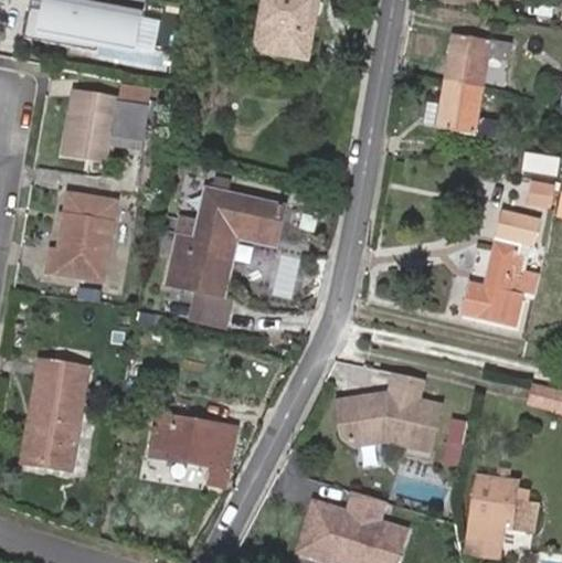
[(23,7),(18,38),(123,56),(130,17),(43,0),(42,10),(23,7)]
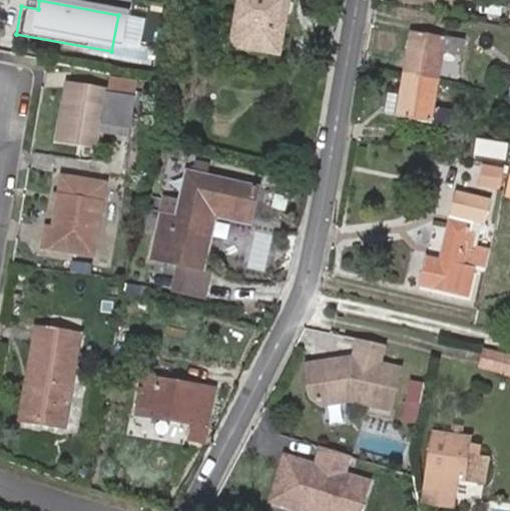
[(239,44),(277,52),(287,0),(240,0),(233,38),(239,44)]
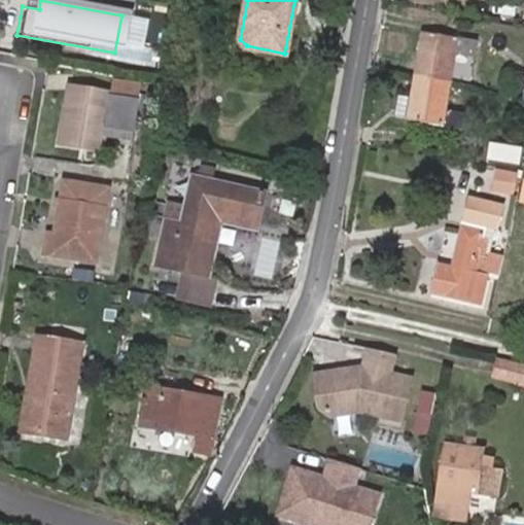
[(422,31),(414,74),(448,80),(453,50),(472,54),(474,39),(422,31)]
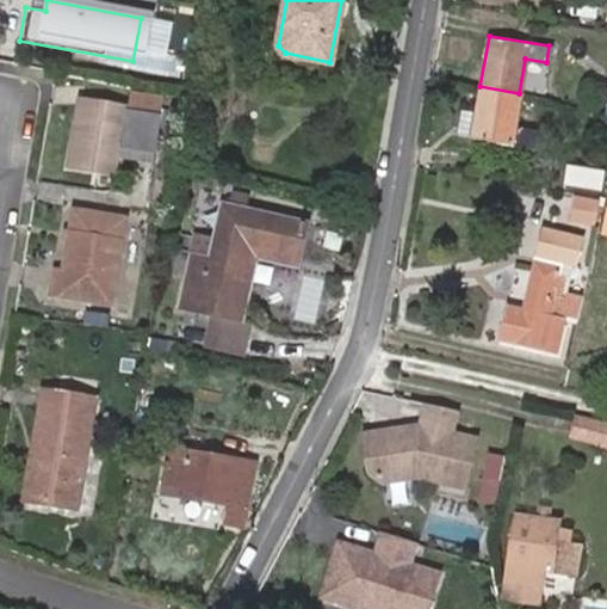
[(519,93),(479,86),(475,120),(460,117),(457,136),(472,139),(532,148),(534,130),(513,127),(519,93)]
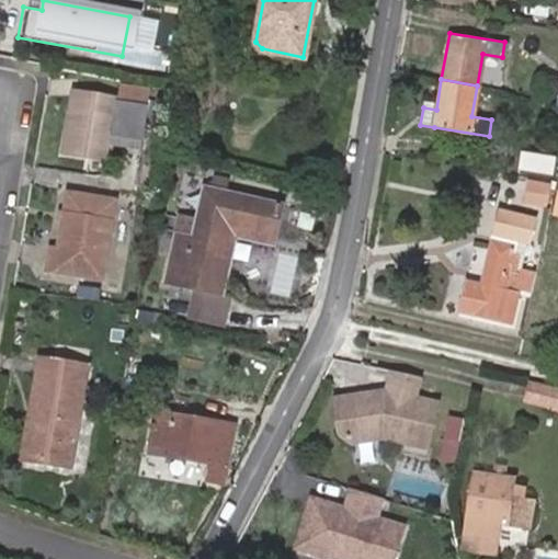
[(116,94),(68,87),(57,155),(105,162),(116,94)]
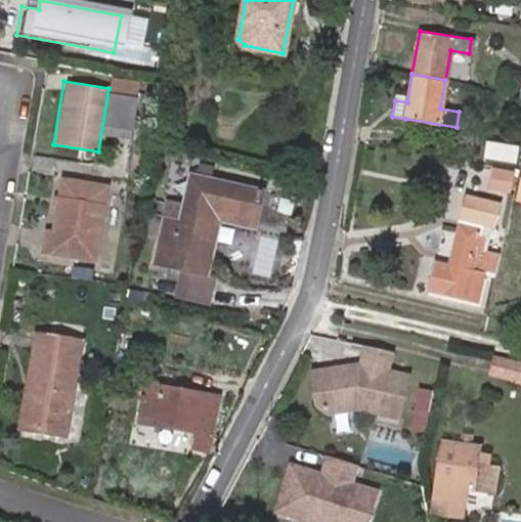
[(138,85),(112,81),(110,96),(136,99),(138,85)]
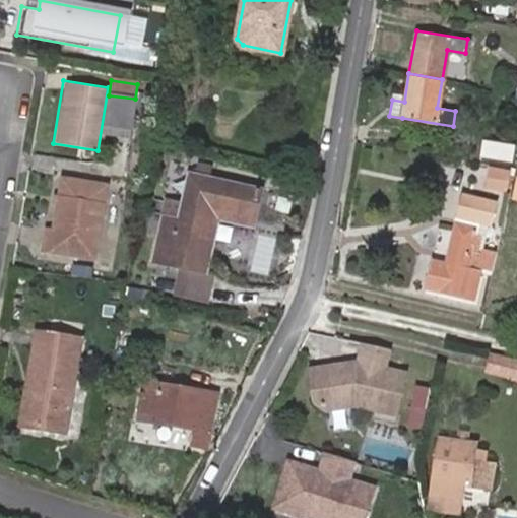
[(135,99),(109,95),(104,127),(130,131),(135,99)]
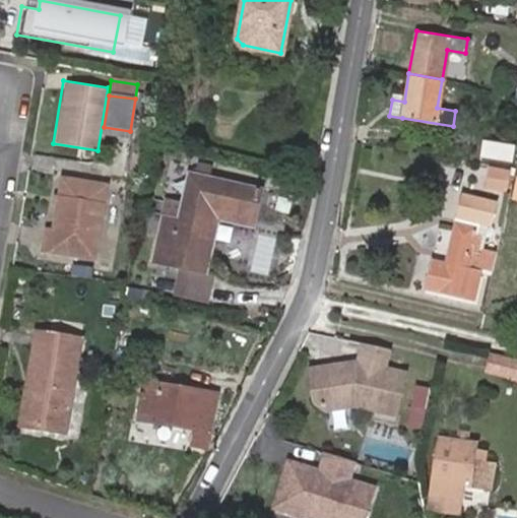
[(130,131),(104,127),(103,134),(130,138),(130,131)]
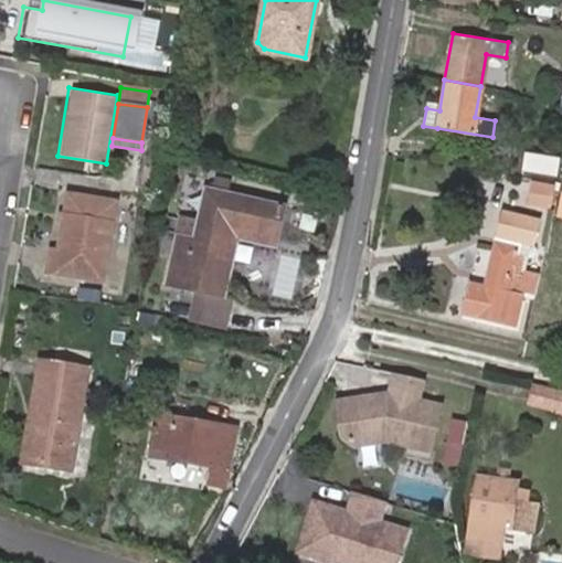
[(530,148),(526,172),(547,174),(550,152),(530,148)]
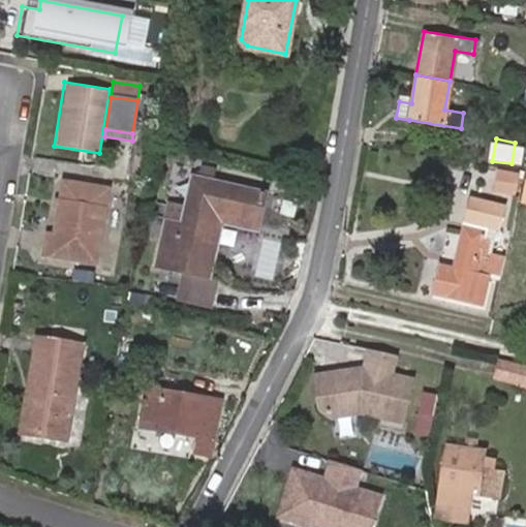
[(199,164),(197,177),(213,180),(214,167),(199,164)]
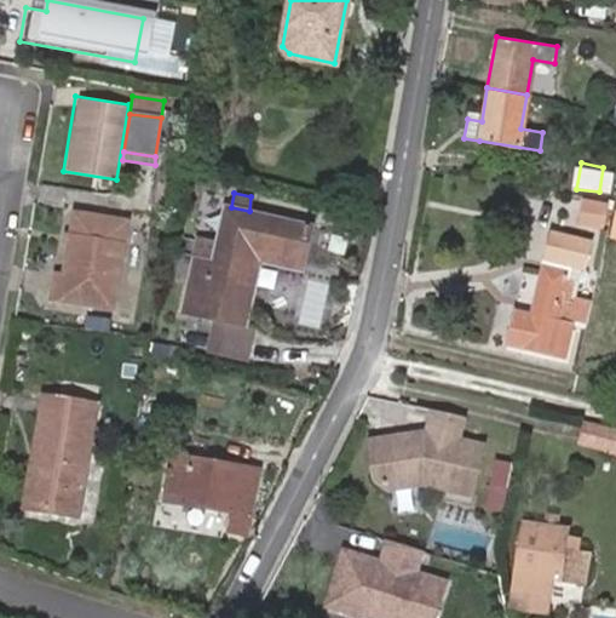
[(603,202),(581,199),(577,219),(599,224),(603,202)]
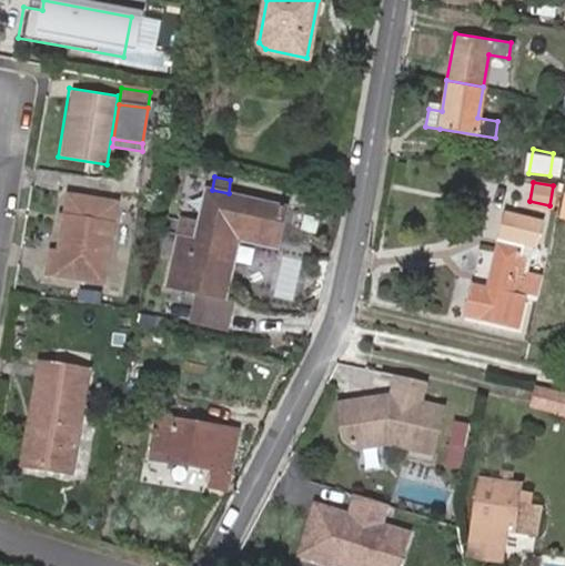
[(281,215),(283,205),(229,193),(212,190),(209,189),(201,219),(185,215),(169,285),(197,291),(215,294),(230,226),(274,235),(278,215),(281,215)]
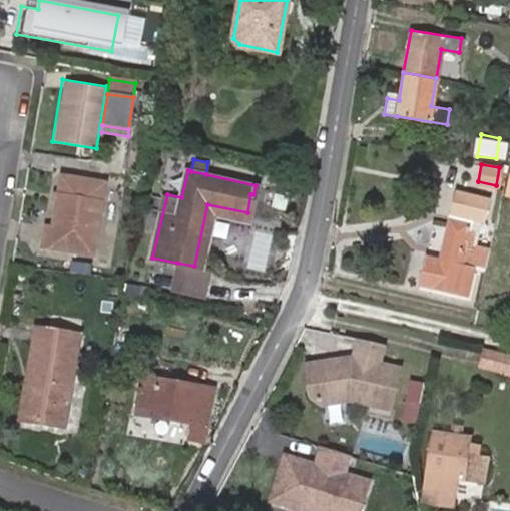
[(92,256),(105,184),(64,177),(56,226),(50,225),(46,246),(92,256)]
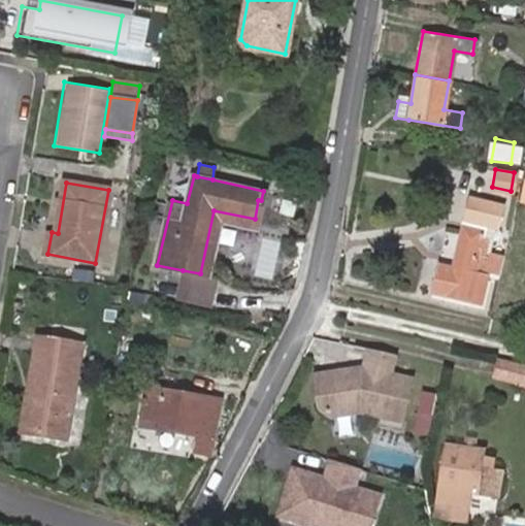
[(500,205),(466,196),(460,218),(493,228),(500,205)]
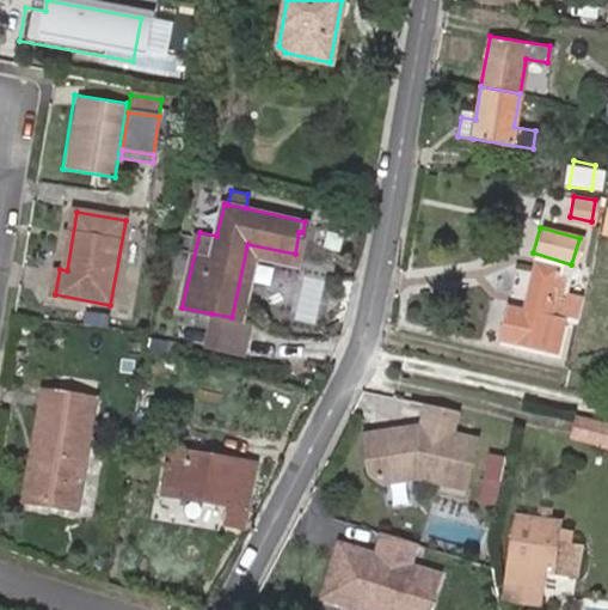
[(232,317),(245,319),(258,258),(292,267),(295,254),(247,244),(232,317)]
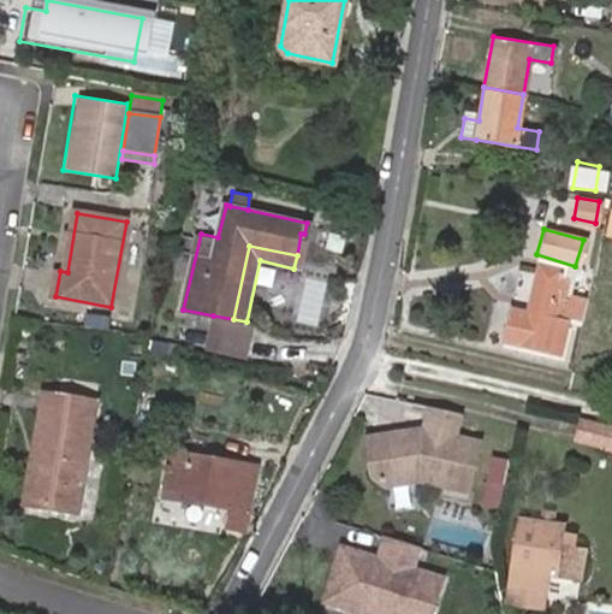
[(566,317),(583,320),(588,299),(568,294),(565,293),(564,300),(556,299),(560,278),(563,270),(536,264),(534,272),(523,312),(511,308),(503,341),(559,354),(568,323),(565,322),(566,317)]
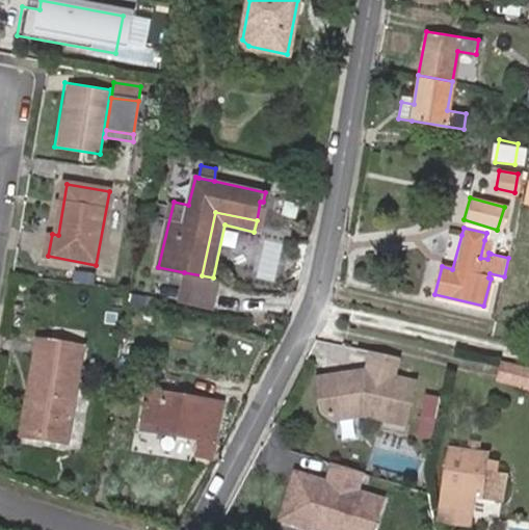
[(494,242),(484,240),(480,258),(487,259),(488,253),(491,254),(494,242)]
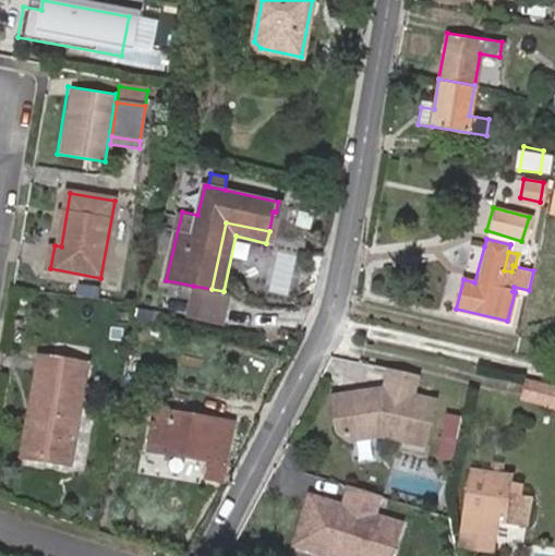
[(212,289),(193,286),(186,313),(222,321),(228,293),(224,291),(212,289)]
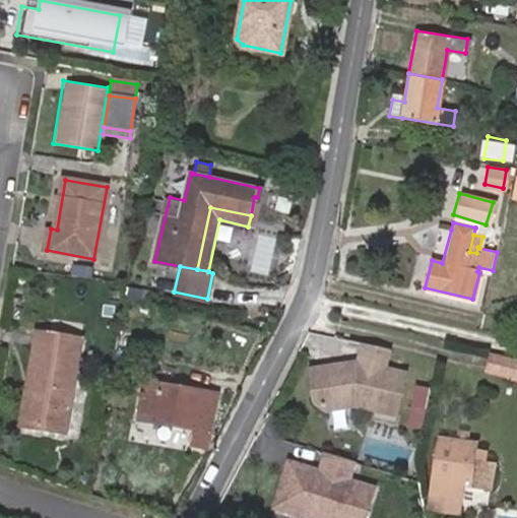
[(24,427),(62,433),(77,340),(34,333),(24,388),(30,389),(24,427)]
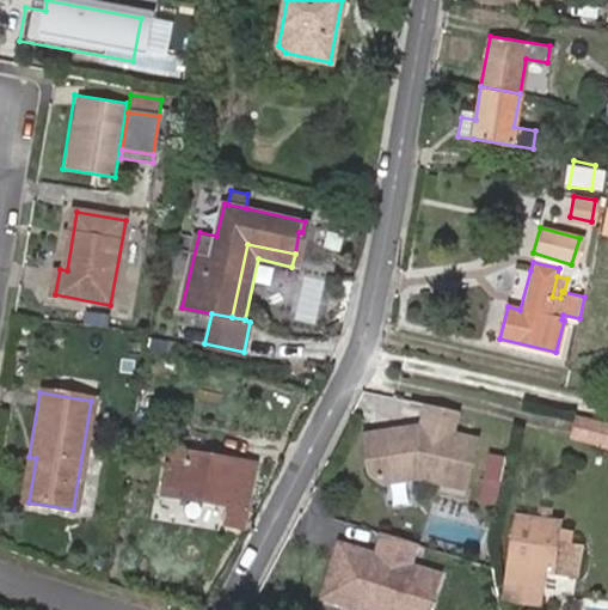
[(450,432),(456,408),(424,401),(419,425),(366,431),(370,469),(382,479),(415,474),(462,485),(474,437),(450,432)]
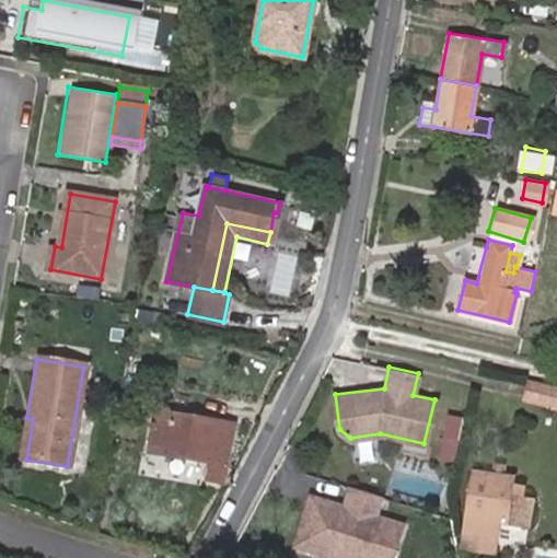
[(556,386),(549,385),(546,402),(556,404),(556,386)]
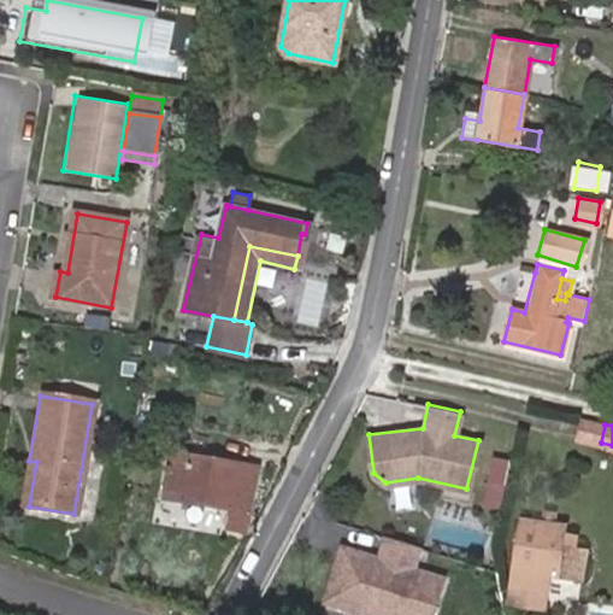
[(257,464),(170,451),(163,498),(229,508),(227,528),(247,532),(257,464)]
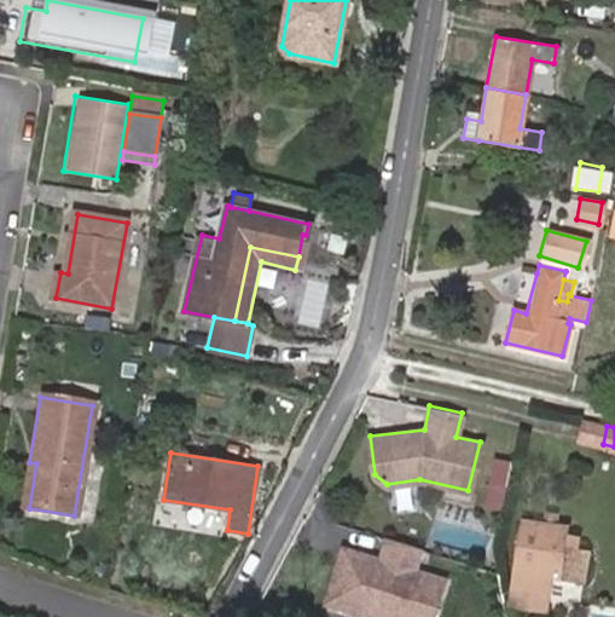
[(21,507),(29,508),(36,463),(29,462),(21,507)]
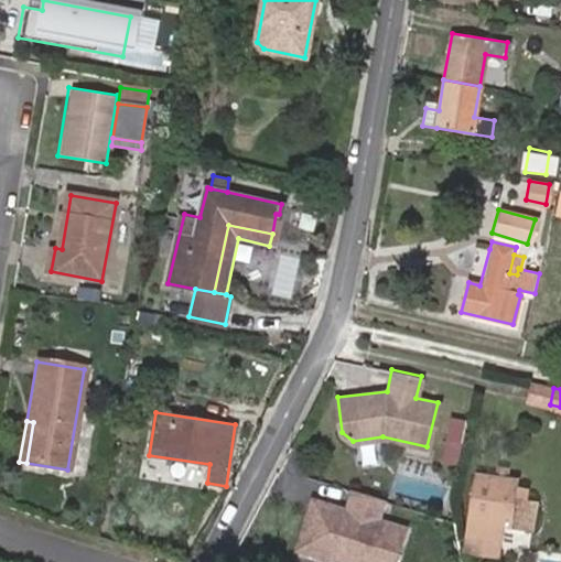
[(472,519),(491,521),(502,523),(508,525),(529,527),(533,498),(513,496),(515,479),(477,475),(472,519)]
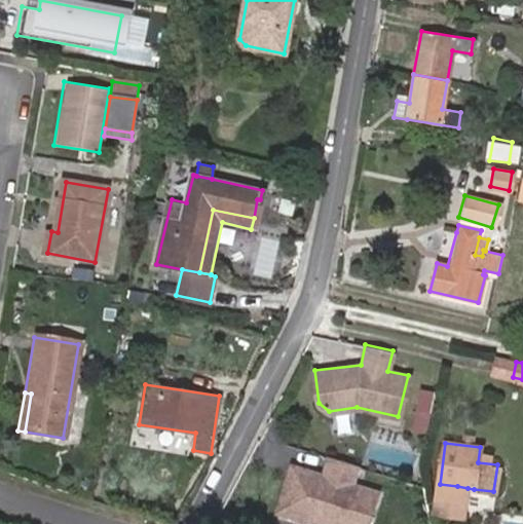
[(309,470),(290,464),(275,509),(316,522),(318,519),(333,523),(362,523),(373,490),(348,483),(355,462),(328,454),(322,474),(321,474),(319,479),(310,476),(309,470)]
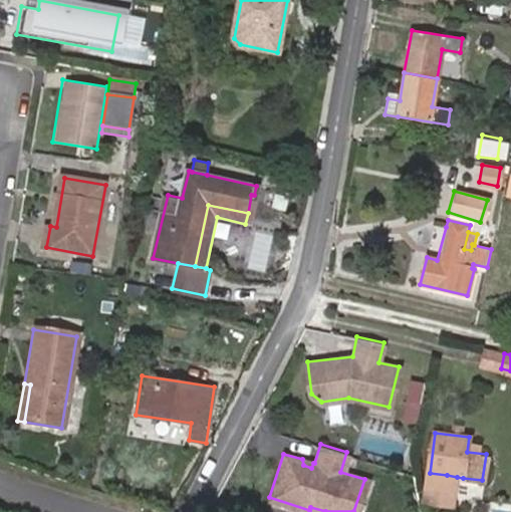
[(443,503),(447,475),(430,473),(427,472),(423,500),(443,503)]
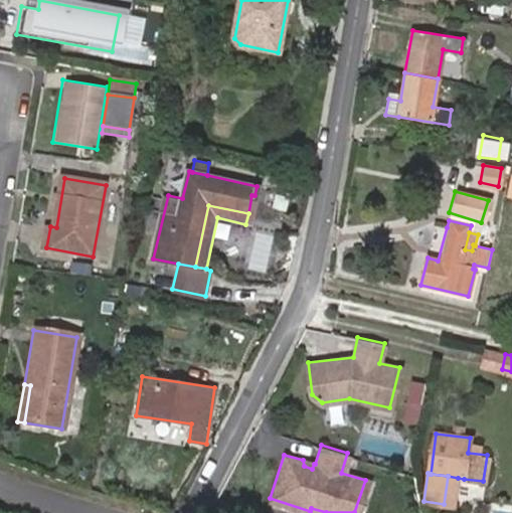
[(458,478),(448,476),(444,504),(454,505),(458,478)]
